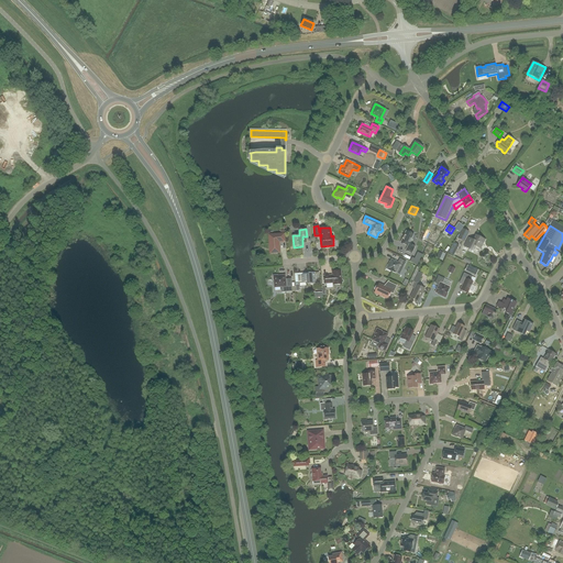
[(463,229),(457,239),(464,242),(470,232),(463,229)]
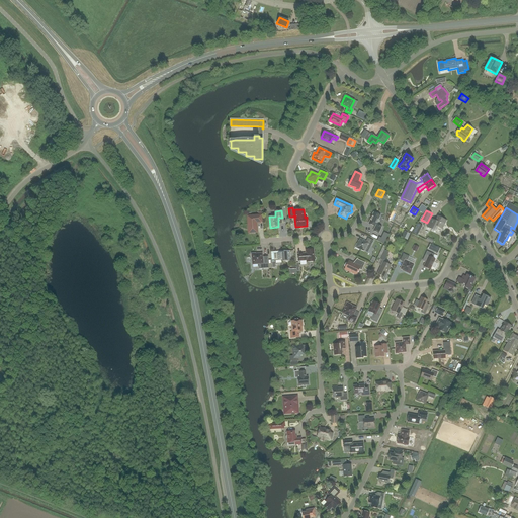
[(373,231),(379,233),(381,227),(376,225),(380,216),(373,212),(368,224),(375,227),(373,231)]
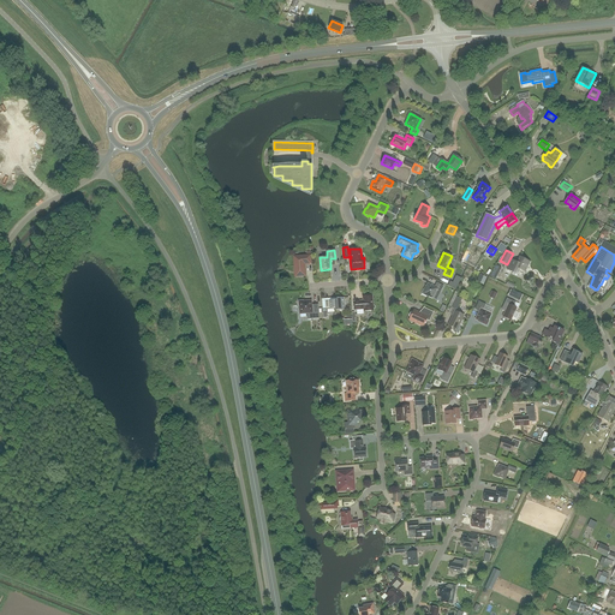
[(310,256),(294,257),(294,268),(294,270),(294,272),(296,276),(300,276),(302,276),(304,276),(304,275),(305,275),(304,264),(311,263),(310,256)]
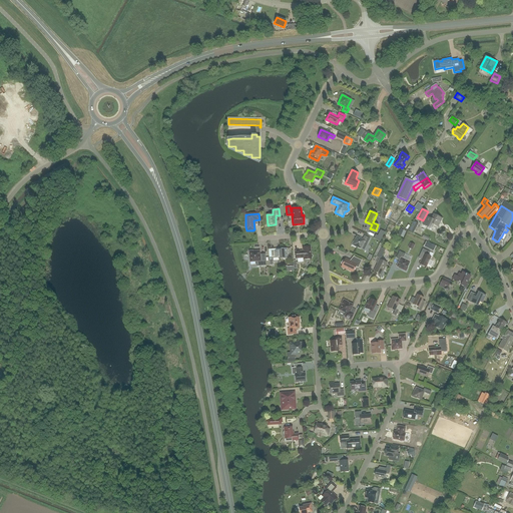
[(427,216),(423,224),(432,228),(434,224),(438,226),(442,220),(443,218),(443,217),(440,216),(434,214),(432,218),(427,216)]
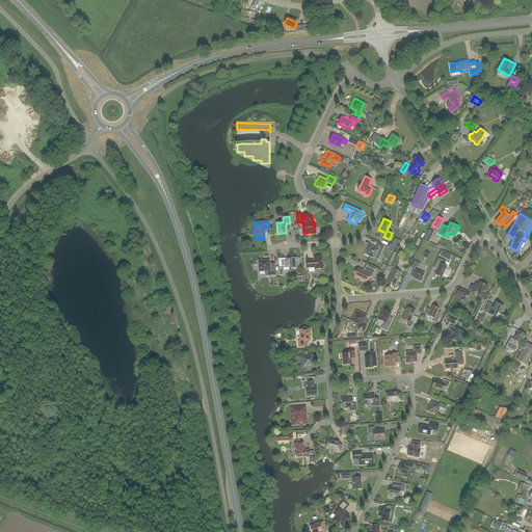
[(429,230),(424,239),(428,242),(434,232),(429,230)]
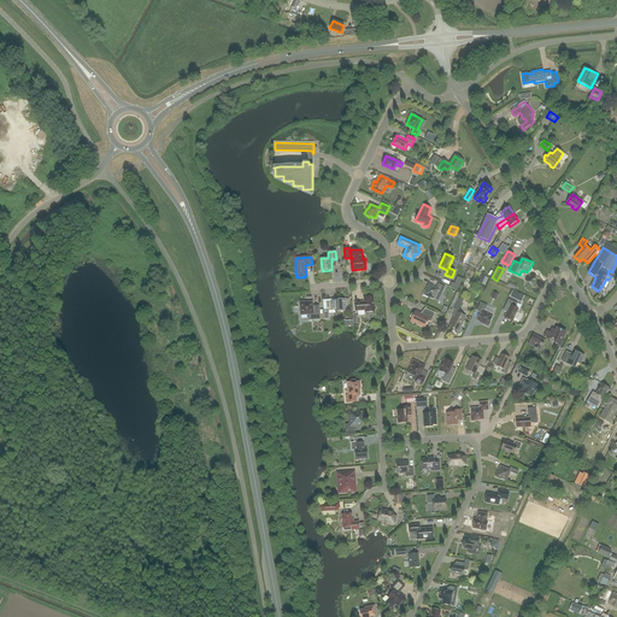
[(482,275),(479,282),(486,286),(488,278),(482,275)]
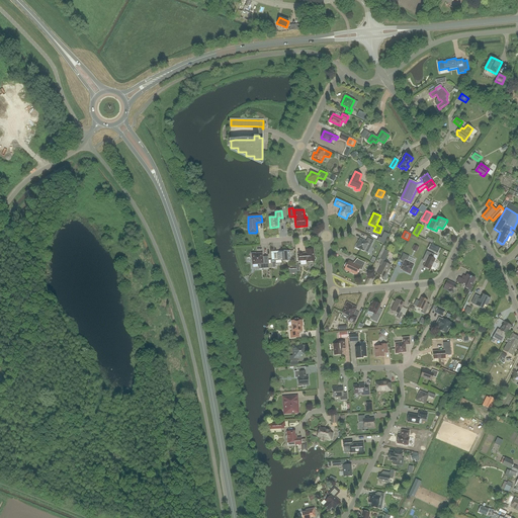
[(366,242),(360,239),(358,244),(357,244),(355,248),(359,250),(360,249),(364,251),(368,244),(371,246),(373,241),(367,238),(366,242)]
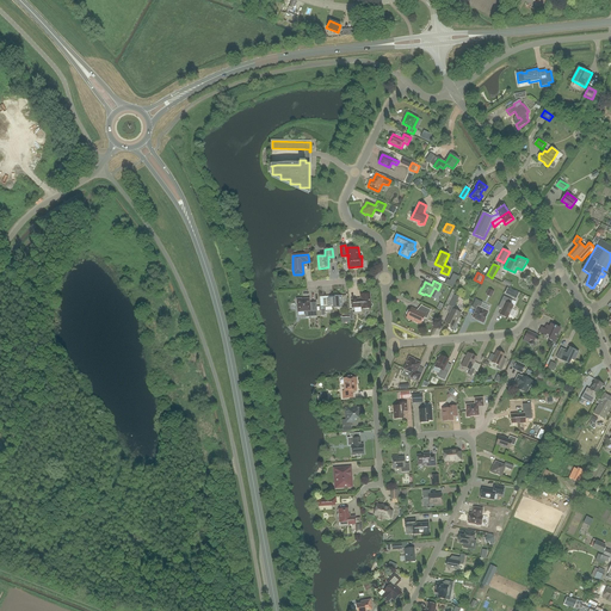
[(454,308),(460,297),(454,295),(455,294),(454,292),(455,291),(452,290),(445,304),(454,308)]
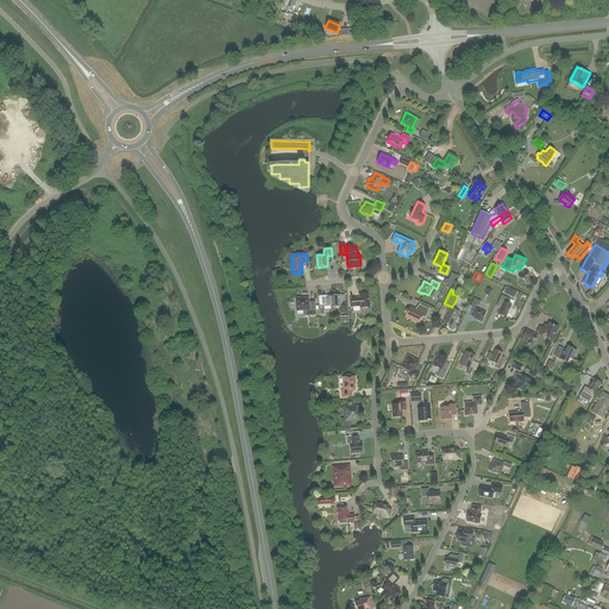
[(359,297),(350,299),(351,307),(360,306),(360,308),(370,307),(370,306),(371,306),(371,305),(371,303),(370,302),(369,293),(359,294),(359,297)]
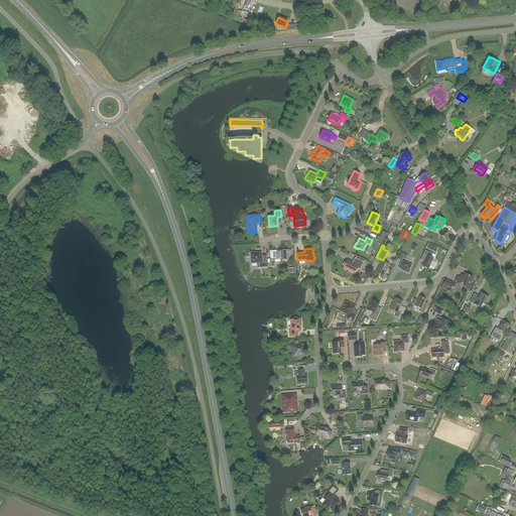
[(289,260),(288,250),(282,250),(283,252),(280,252),(273,252),(273,259),(270,259),(270,262),(271,262),(271,267),(274,266),(274,263),(281,262),(281,261),(283,260),(283,261),(289,260)]
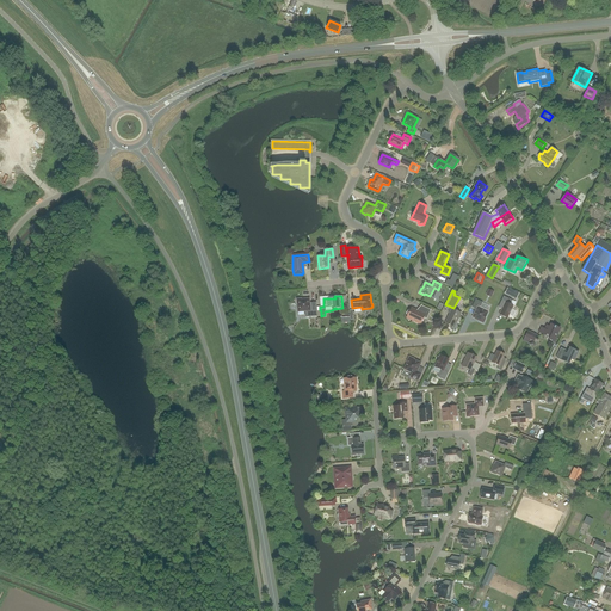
[(499,315),(507,319),(513,306),(511,304),(512,301),(504,296),(500,302),(504,304),(499,315)]
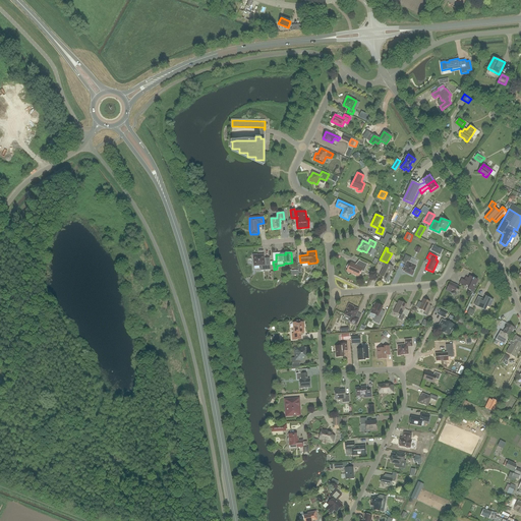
[(257,255),(256,254),(252,254),(253,259),(254,266),(261,266),(261,271),(271,270),(270,258),(265,258),(264,254),(257,255)]
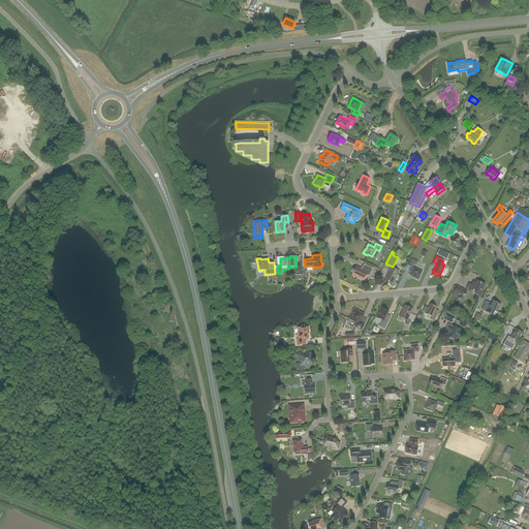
[(412,259),(408,266),(412,268),(409,275),(414,277),(414,278),(418,280),(421,276),(421,275),(423,270),(415,267),(418,261),(412,259)]
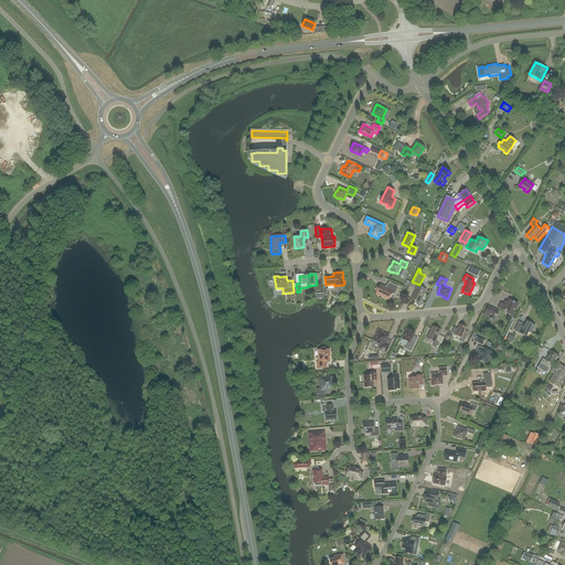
[(377,287),(376,290),(376,291),(377,291),(376,294),(388,299),(392,294),(394,295),(398,287),(390,283),(386,288),(381,285),(380,287),(379,287),(377,287)]
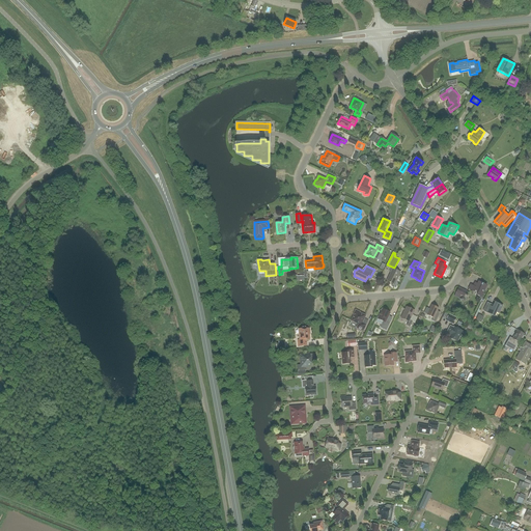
[(395,284),(400,272),(393,269),(387,281),(395,284)]
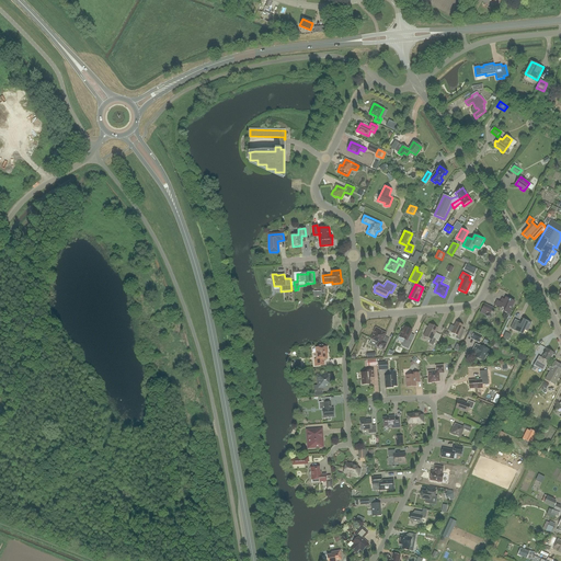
[(508,313),(515,301),(506,297),(505,300),(502,298),(501,302),(497,300),(495,305),(505,310),(504,311),(508,313)]
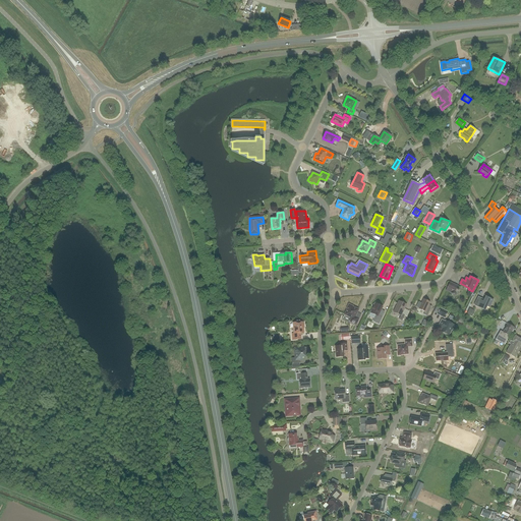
[(458,286),(450,282),(446,291),(451,293),(452,290),(455,291),(458,286)]
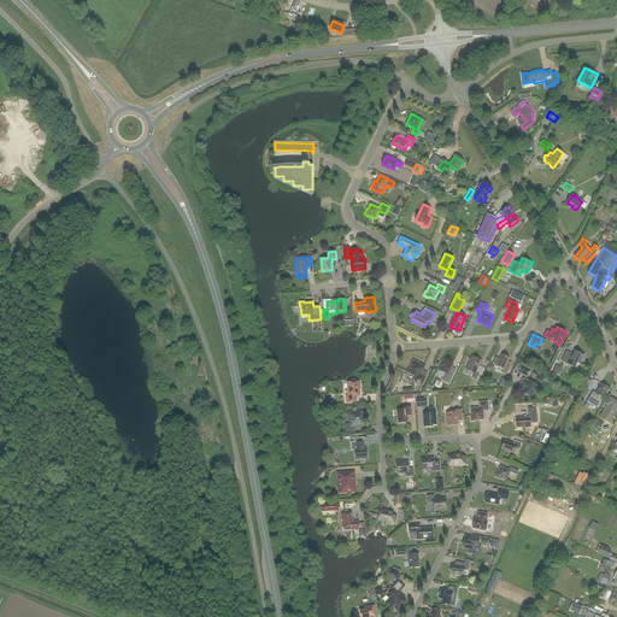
[(565,353),(562,362),(568,364),(575,368),(577,363),(580,364),(585,356),(575,351),(573,357),(565,353)]
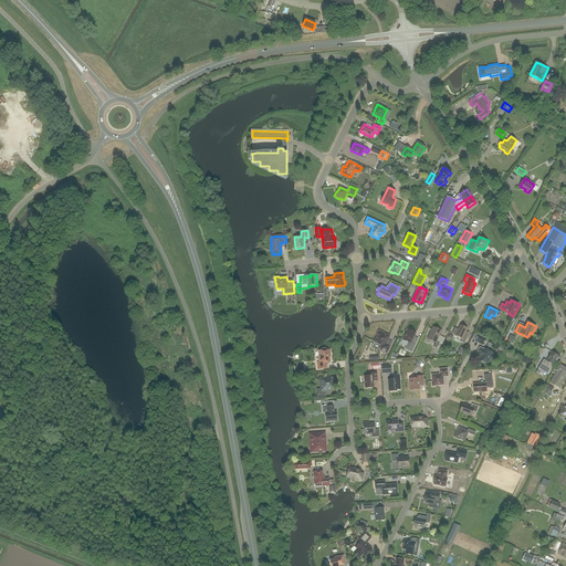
[(456,335),(456,336),(462,338),(461,342),(464,343),(469,333),(465,331),(468,328),(461,325),(459,329),(456,327),(452,334),(456,335)]
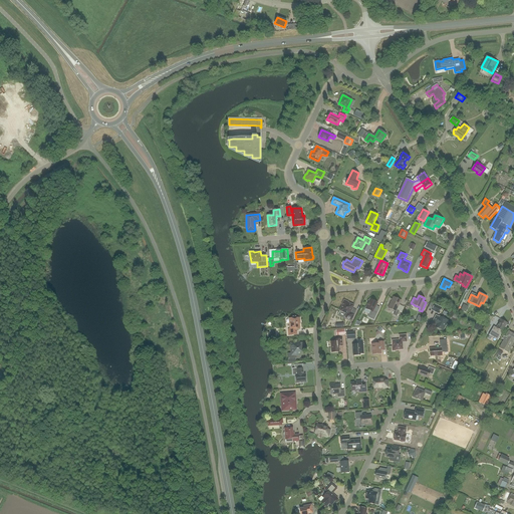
[(394,297),(389,308),(396,311),(394,315),(397,316),(400,311),(397,309),(401,300),(394,297)]
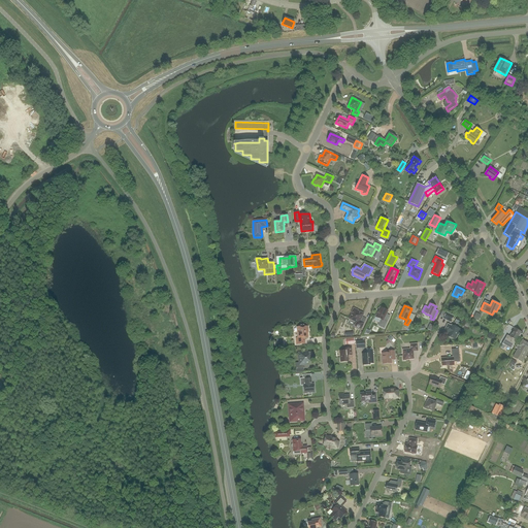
[(378,311),(375,317),(381,320),(378,325),(384,328),(388,321),(384,319),(388,310),(381,307),(380,308),(378,308),(377,308),(377,309),(377,310),(378,311)]
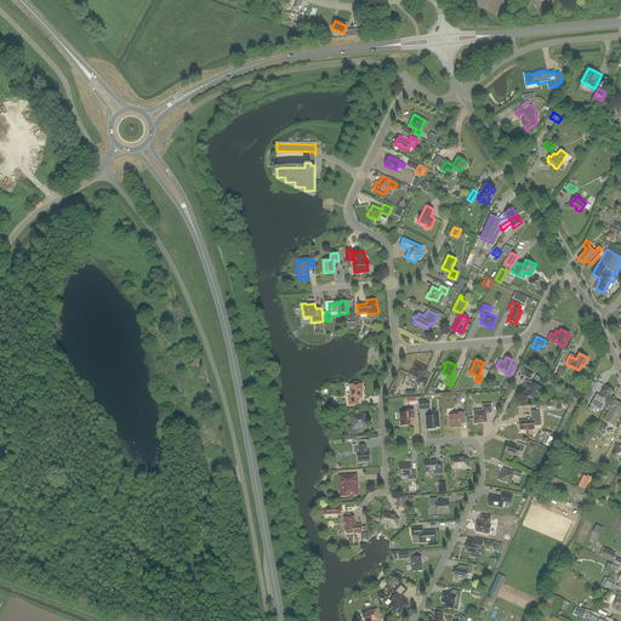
[(421,365),(416,363),(414,368),(411,375),(420,379),(417,383),(425,387),(428,380),(423,377),(428,369),(421,365)]
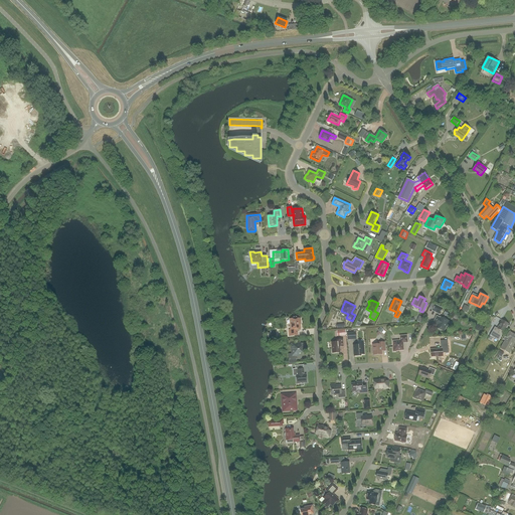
[(440,314),(443,308),(436,304),(433,311),(440,314)]
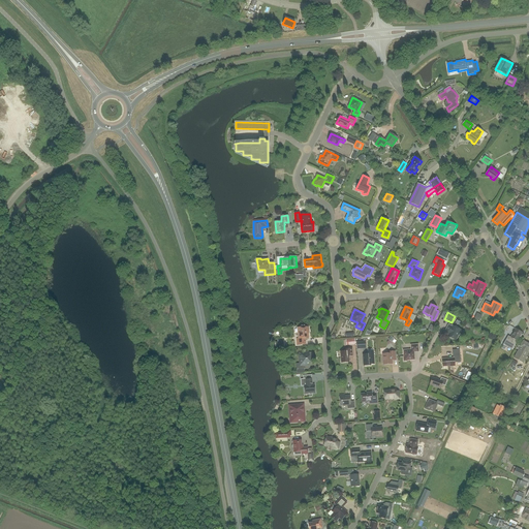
[(300,339),(297,339),(298,345),(306,344),(305,339),(308,338),(308,333),(309,333),(308,328),(305,328),(305,327),(305,325),(302,325),(301,327),(301,328),(299,328),(300,339)]
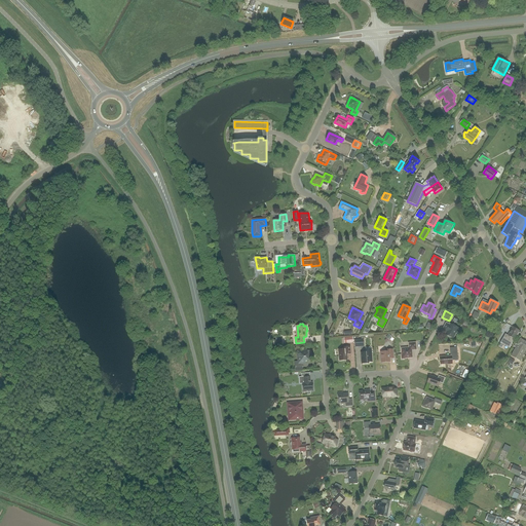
[(446,335),(453,338),(458,328),(451,324),(450,326),(446,324),(444,330),(447,332),(446,335)]
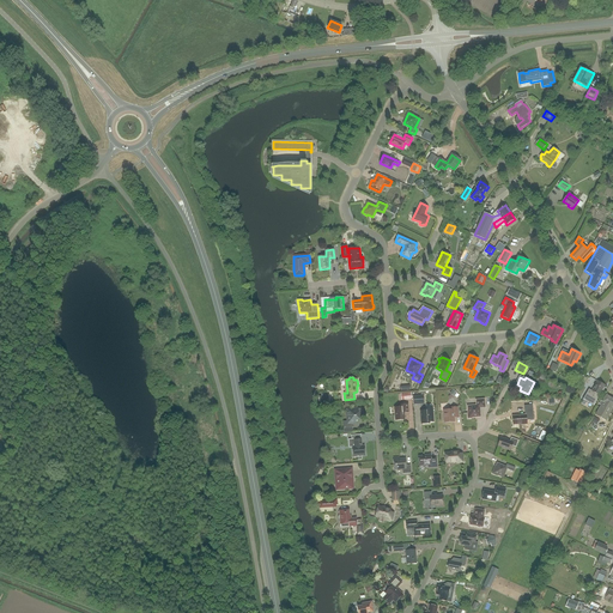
[(593,406),(605,386),(598,381),(593,392),(589,389),(583,400),(593,406)]
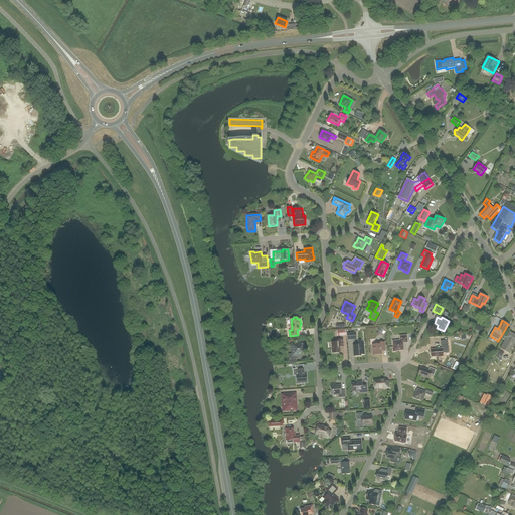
[(348,340),(356,339),(355,332),(347,333),(348,340)]
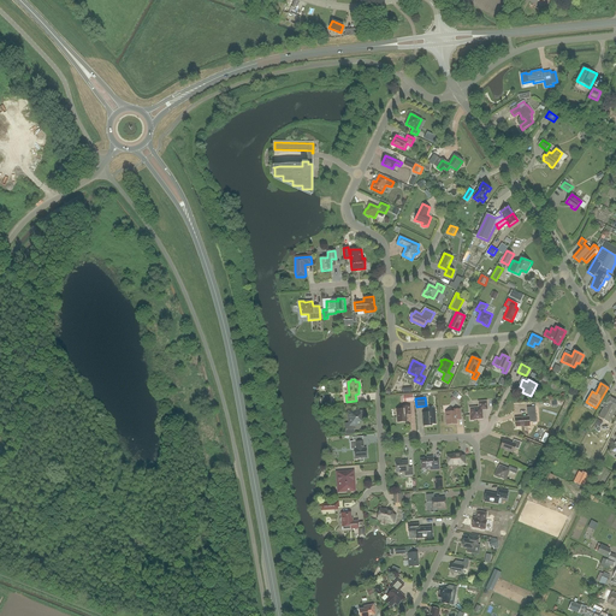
[(604,407),(598,418),(609,422),(612,416),(615,418),(615,416),(615,400),(609,397),(605,403),(604,403),(602,406),(604,407)]
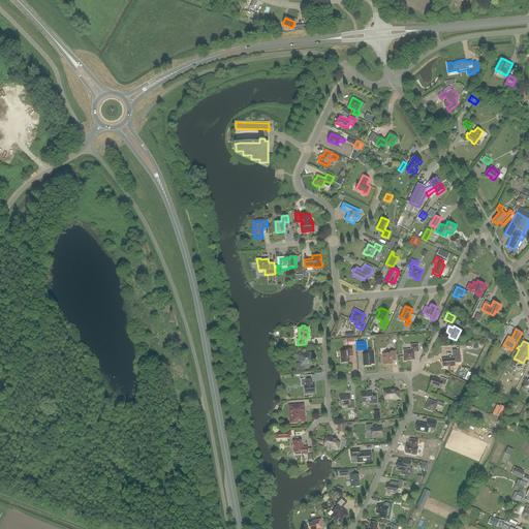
[(411,349),(404,350),(404,358),(404,361),(407,361),(414,360),(414,352),(418,351),(418,344),(411,345),(411,349)]
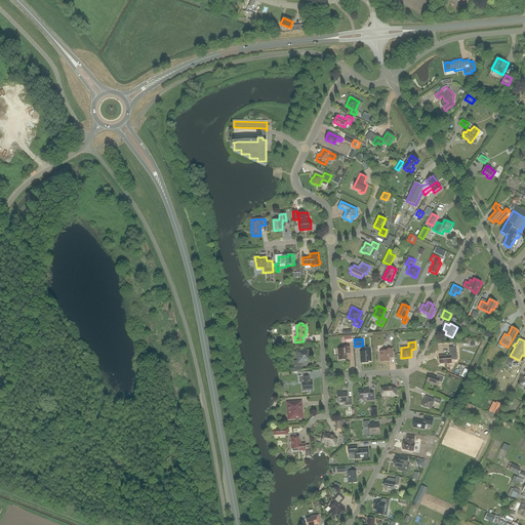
[(342,349),(337,349),(338,360),(347,359),(347,354),(351,353),(350,346),(342,347),(342,349)]
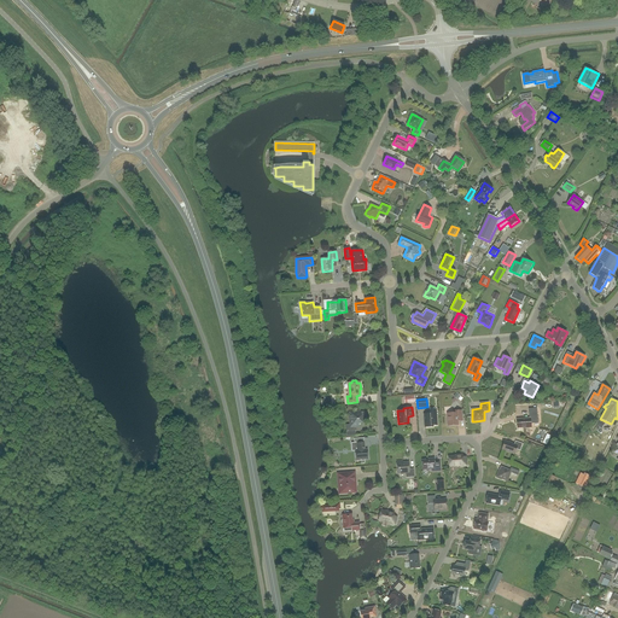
[(530,419),(517,419),(518,429),(526,427),(526,429),(531,427),(531,424),(538,424),(537,408),(529,409),(530,419)]
